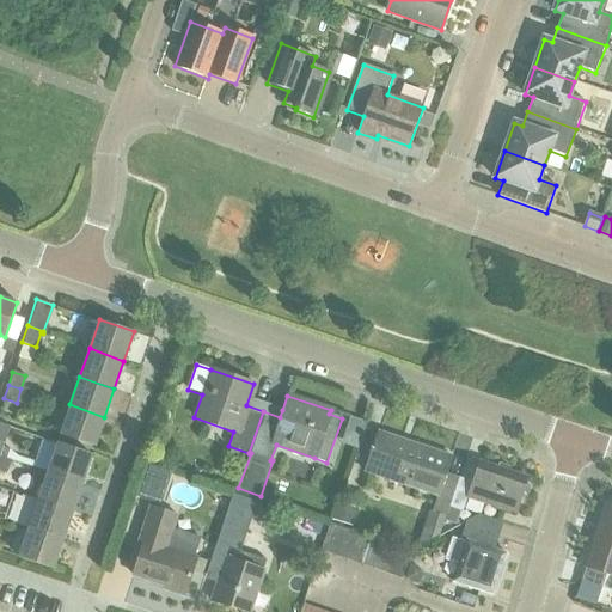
[(104,417),(69,404),(60,434),(95,446),(104,417)]
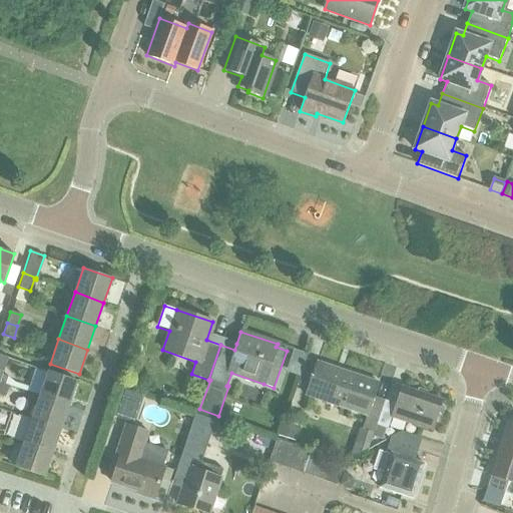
[(0,355),(0,382),(6,385),(9,377),(4,375),(9,359),(0,355)]
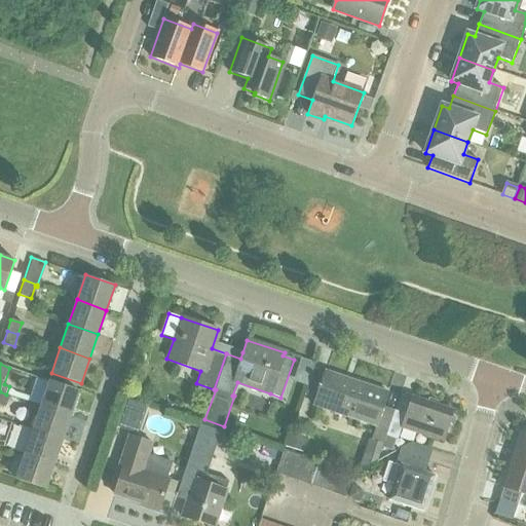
[(385,436),(395,410),(382,407),(387,392),(326,372),(313,406),(376,427),(372,440),(383,444),(385,436)]
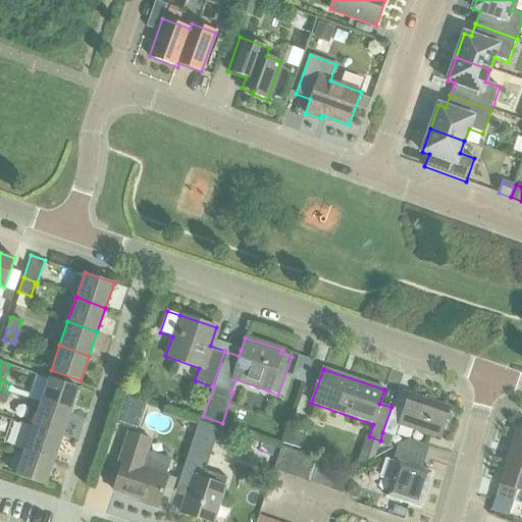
[(48,378),(40,403),(69,413),(77,387),(48,378)]
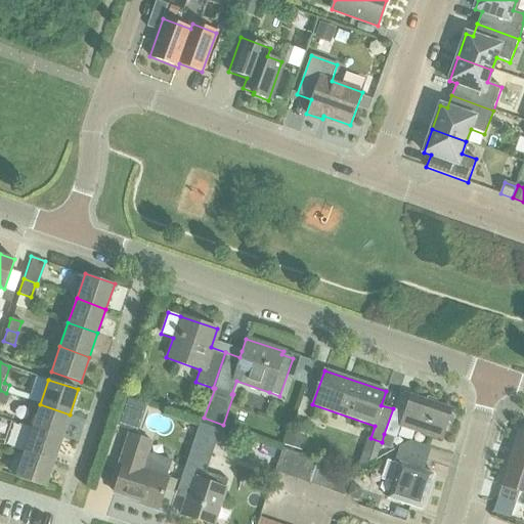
[(6,393),(0,390),(0,403),(6,406),(10,396),(6,394),(6,393)]
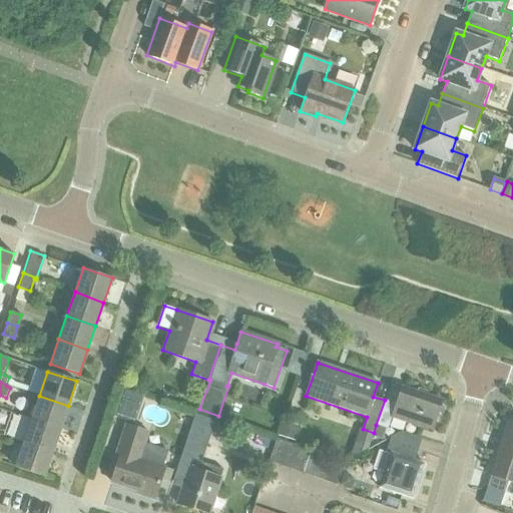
[(374,433),(372,437),(383,440),(387,429),(388,429),(392,417),(433,431),(443,401),(401,386),(395,404),(385,400),(376,425),(374,433)]
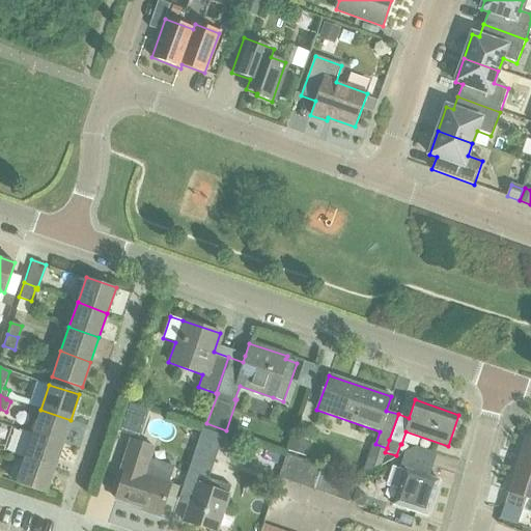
[(129,402),(119,431),(141,439),(150,410),(129,402)]
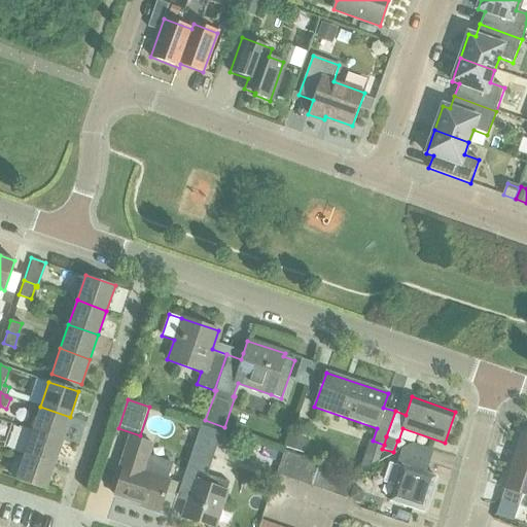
[(40,407),(32,430),(62,441),(70,417),(40,407)]
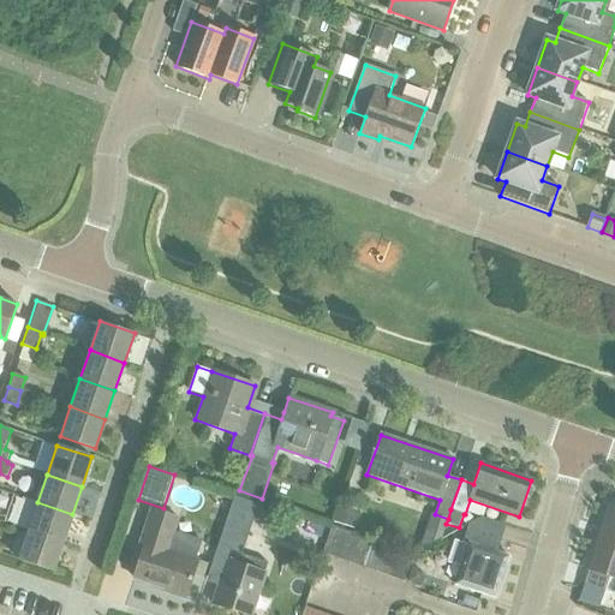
[(30,519),(37,495),(27,491),(19,517),(30,519)]
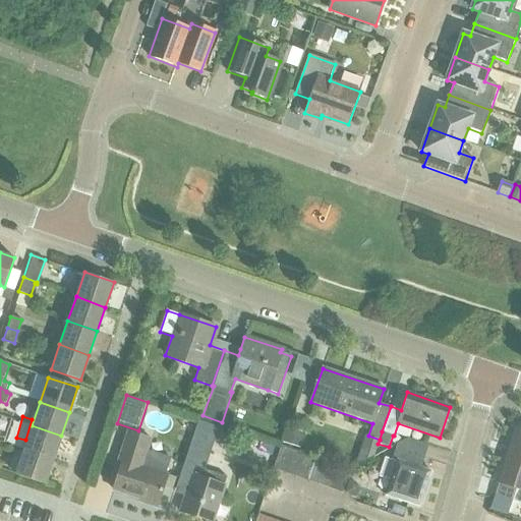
[(32,425),(23,450),(53,460),(61,436),(32,425)]
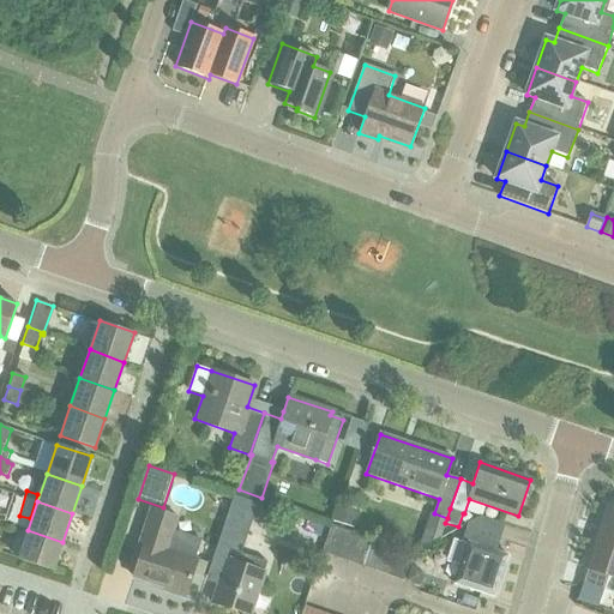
[(589,570),(583,584),(613,594),(613,507),(607,506),(587,569),(589,570)]
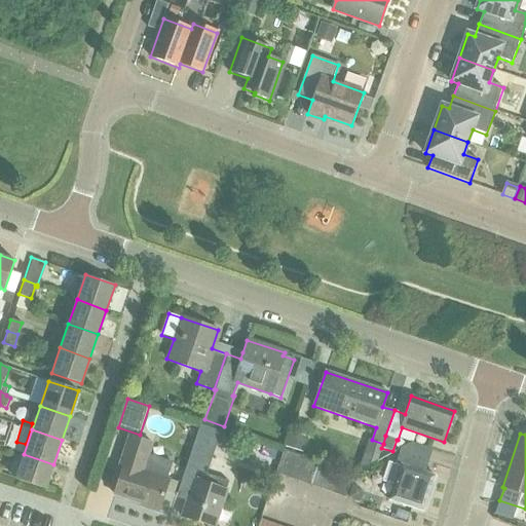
[(174,462),(149,455),(153,444),(128,435),(116,470),(121,472),(113,494),(141,503),(140,506),(156,512),(174,462)]
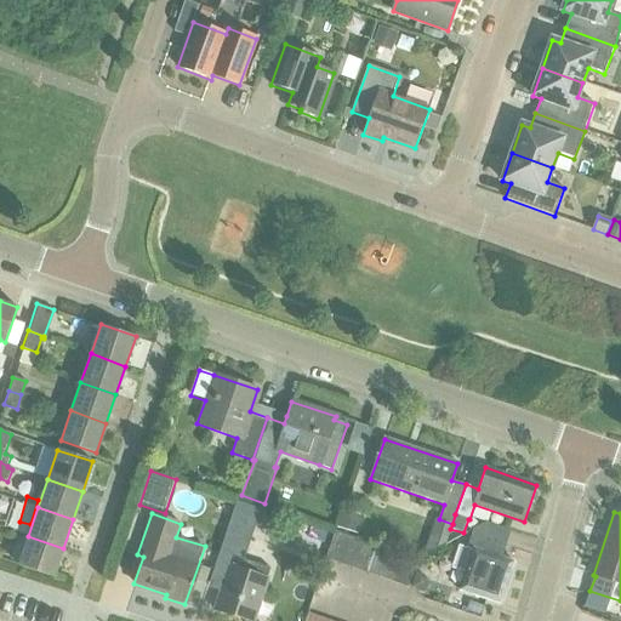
[(457,591),(499,604),(513,563),(495,557),(503,529),(485,523),(473,529),(467,547),(472,550),(457,591)]
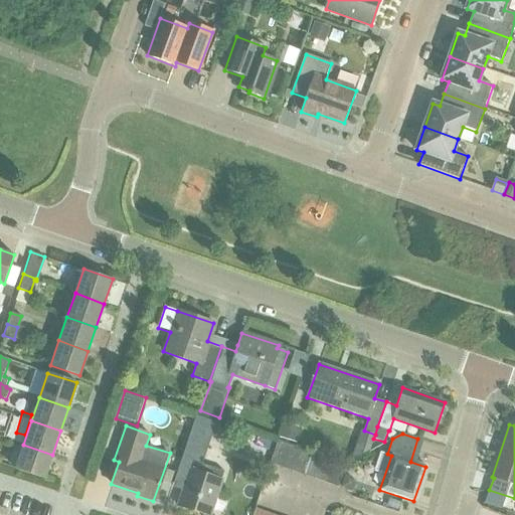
[(269,462),(280,467),(288,445),(277,441),(269,462)]
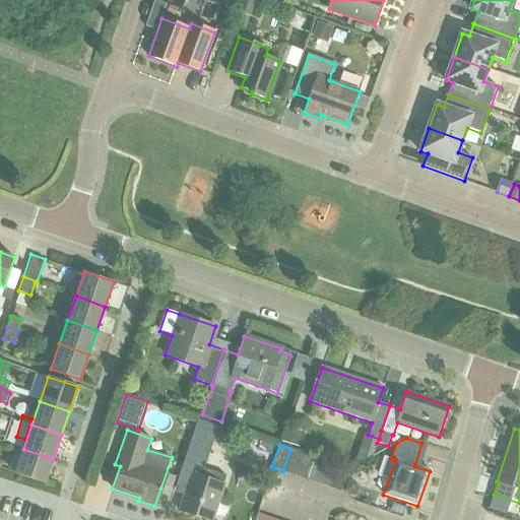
[(53,459),(23,449),(15,473),(45,483),(53,459)]
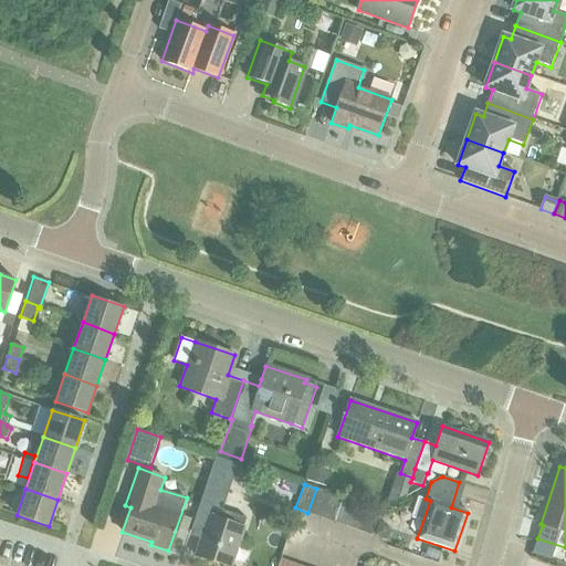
[(307,513),(321,517),(329,493),(316,489),(307,513)]
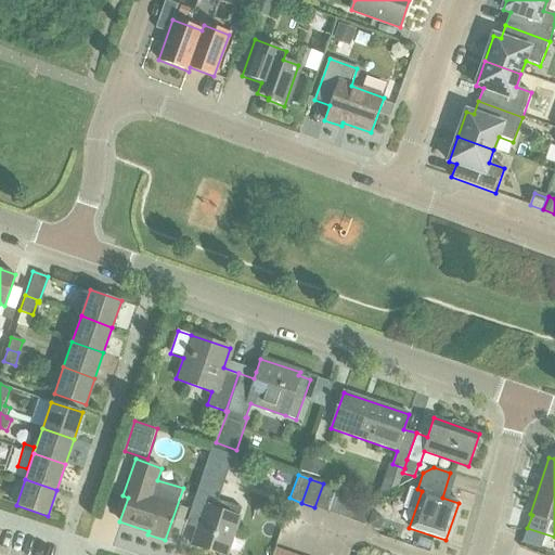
[(197,483),(189,508),(203,513),(197,529),(192,545),(220,554),(223,554),(241,506),(207,495),(210,488),(197,483)]
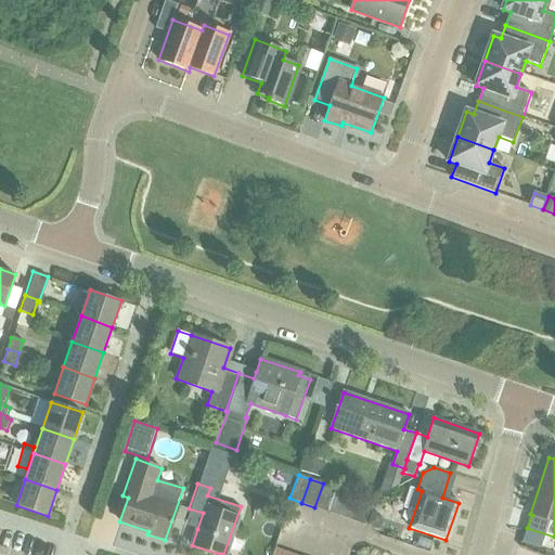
[(314,507),(326,512),(335,488),(323,483),(314,507)]
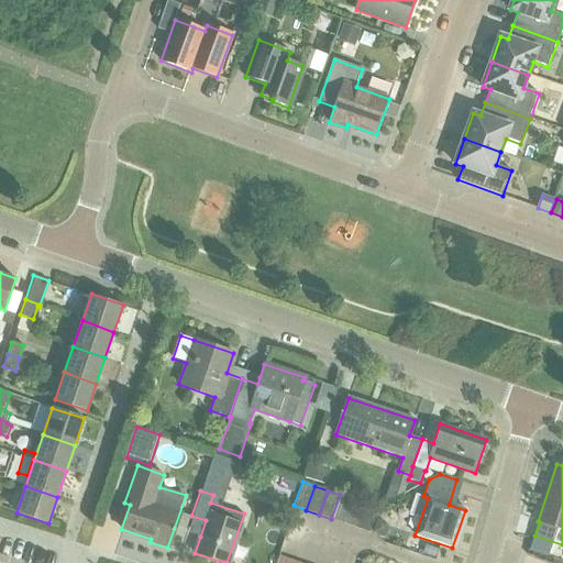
[(331,519),(344,523),(352,499),(340,495),(331,519)]
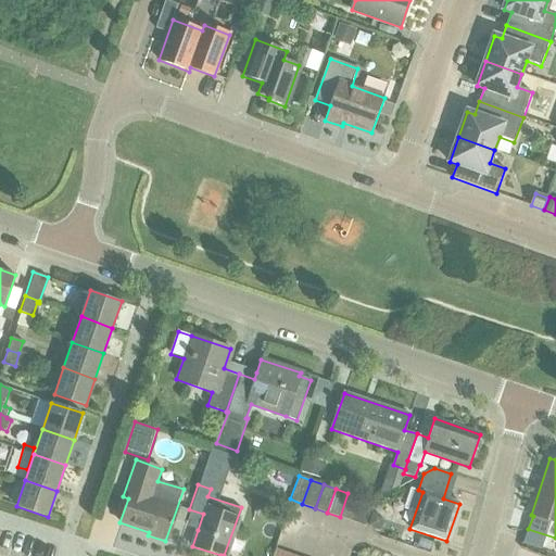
[(340,517),(352,521),(359,497),(348,493),(340,517)]
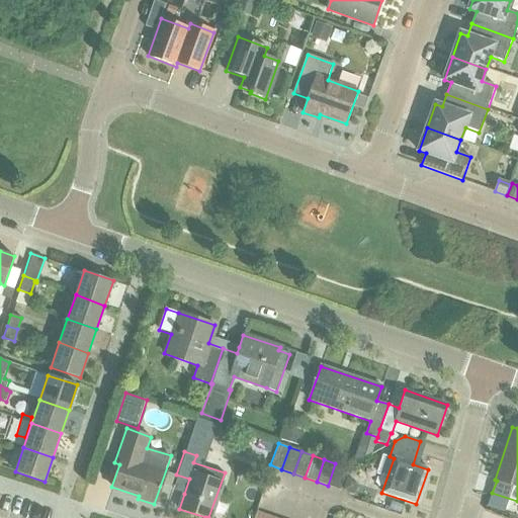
[(335,463),(328,486),(339,490),(347,467),(335,463)]
